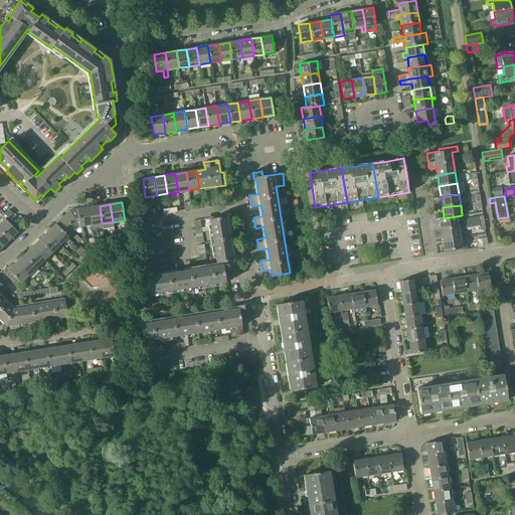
[(89,207),(92,225),(102,223),(100,206),(89,207)]
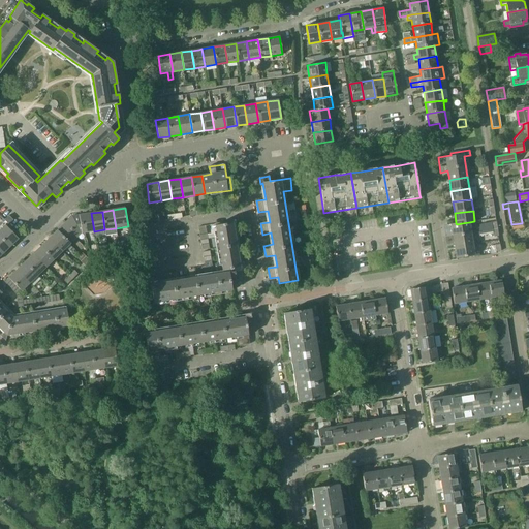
[(91,213),(80,215),(83,234),(94,231),(91,213)]
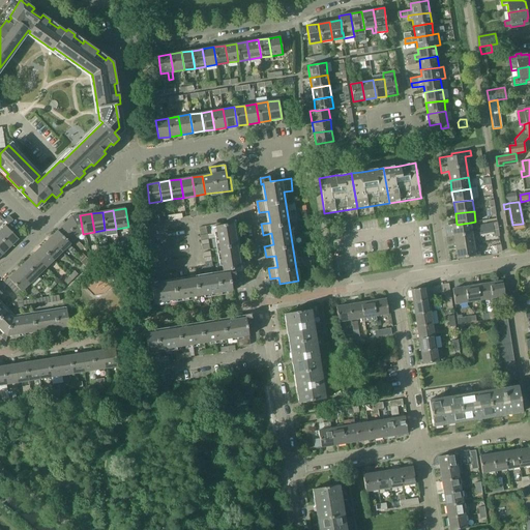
[(9,215),(5,219),(9,225),(13,219),(9,215)]
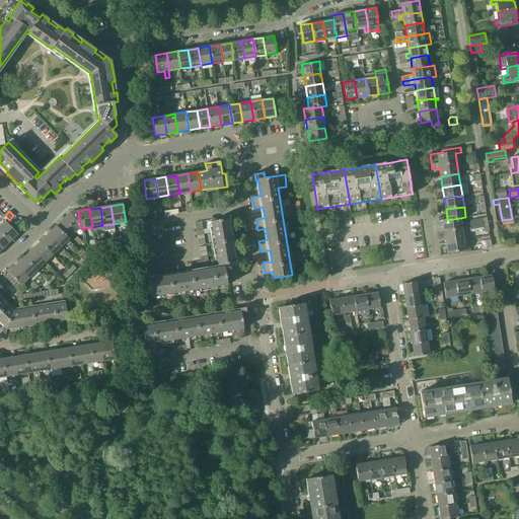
[(64,219),(77,232),(79,229),(81,229),(78,211),(71,212),(64,219)]
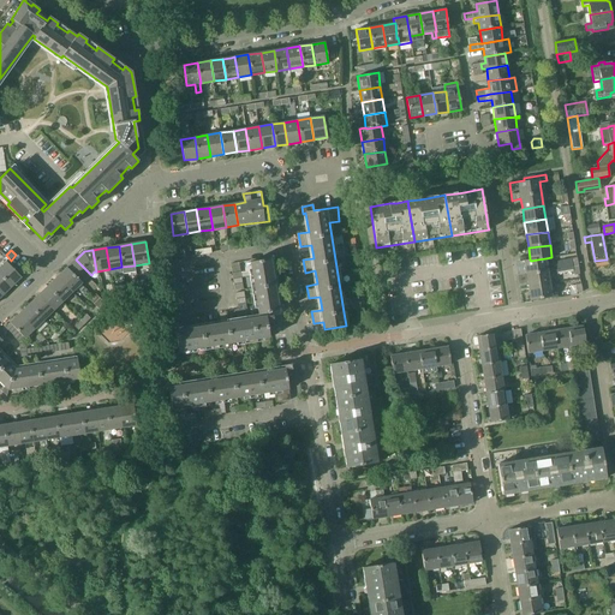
[(548,272),(545,258),(537,260),(531,261),(530,260),(524,260),(526,275),(548,272)]
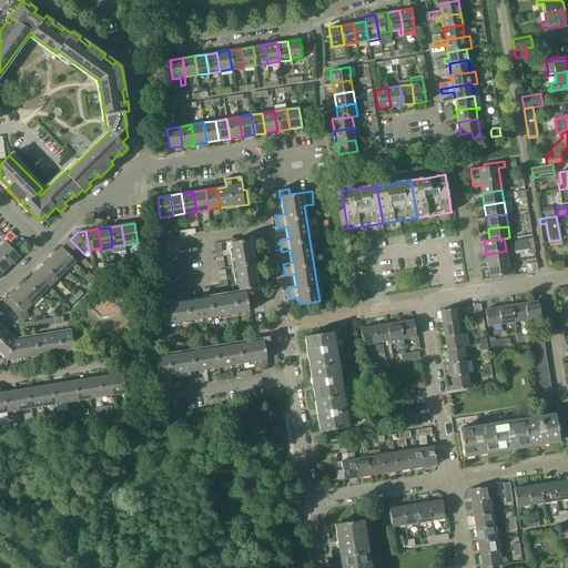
[(528,240),(517,241),(518,249),(529,246),(534,246),(533,239),(528,239),(528,240)]
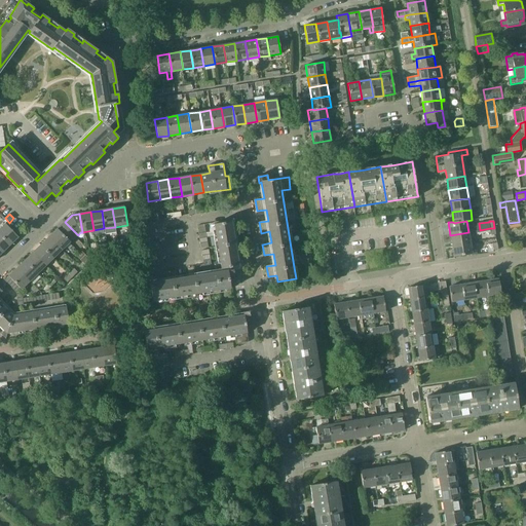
[(65,222),(57,229),(70,242),(78,235),(65,222)]
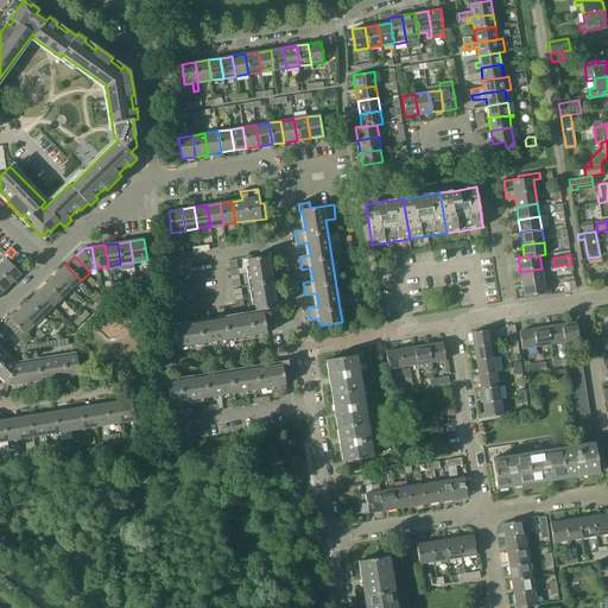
[(276,308),(274,295),(267,257),(247,259),(255,311),(276,308)]
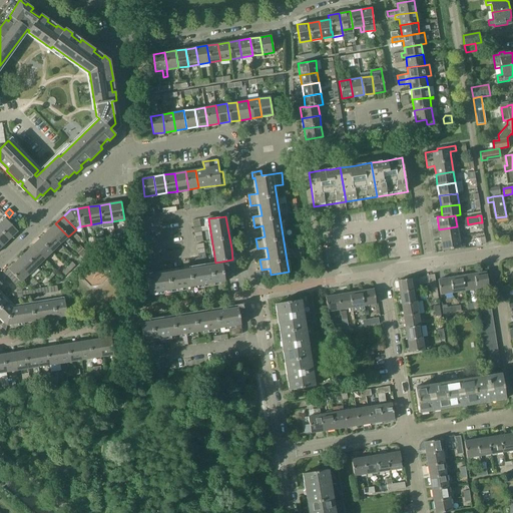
[(6,218),(0,223),(0,228),(10,239),(18,231),(6,218)]
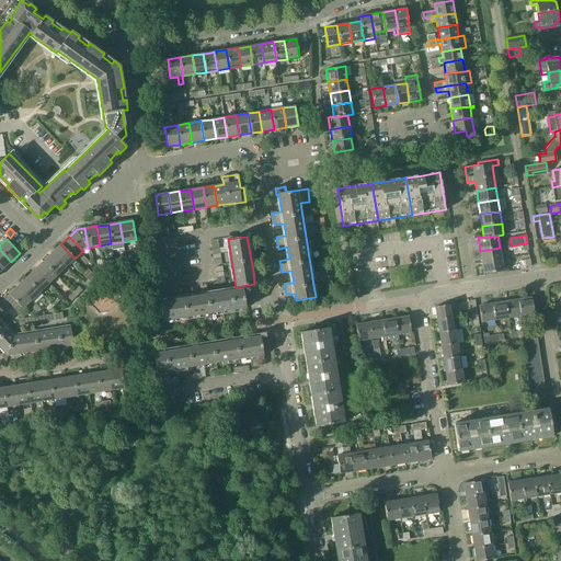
[(73,260),(75,259),(60,244),(52,253),(66,267),(70,263),(73,260)]
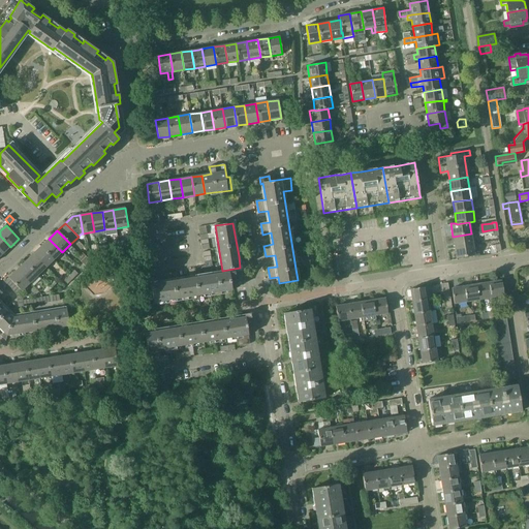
[(453,237),(455,247),(473,244),(471,234),(453,237)]
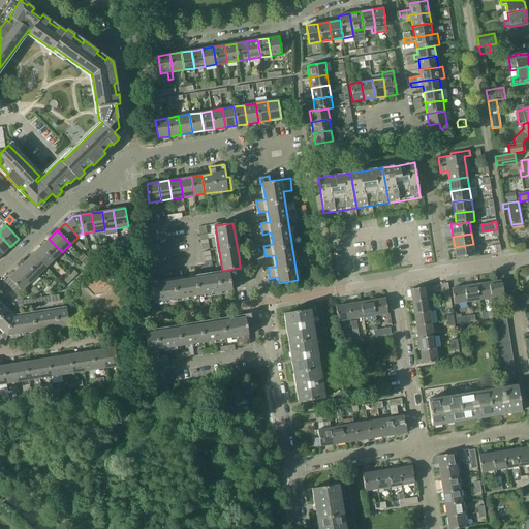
[(0,236),(0,252),(2,254),(10,247),(0,236)]
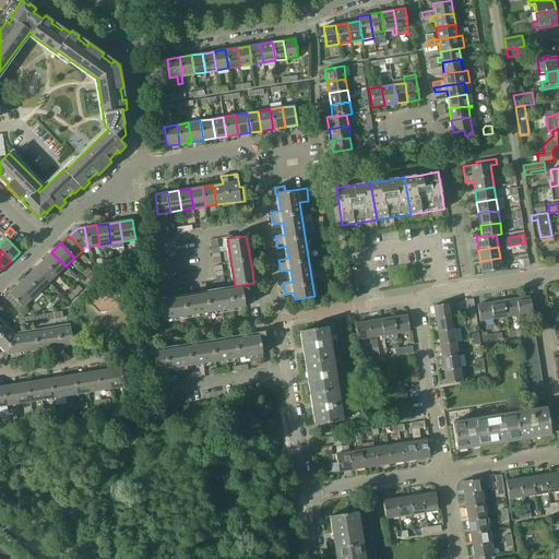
[(51,252),(43,261),(57,275),(66,266),(51,252)]
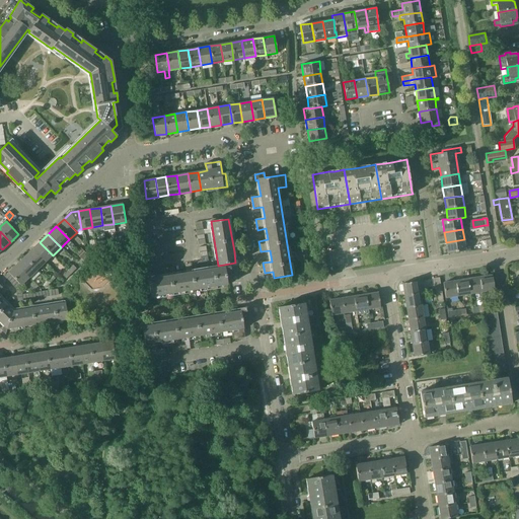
[(464,239),(446,242),(448,253),(466,250),(464,239)]
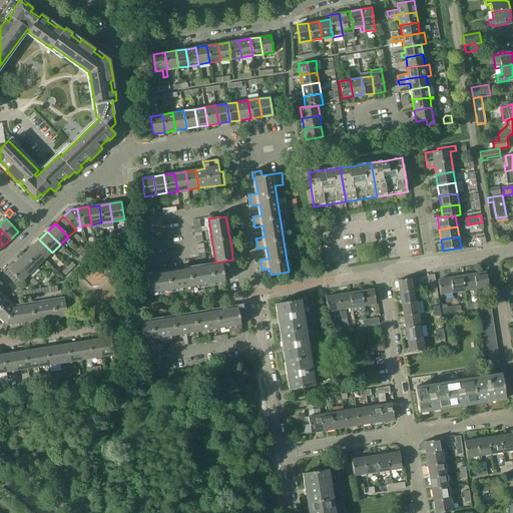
[(32,246),(44,260),(52,252),(39,239),(32,246)]
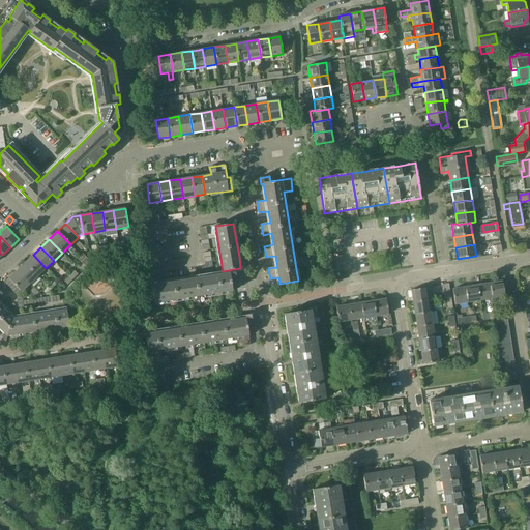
[(78,259),(81,262),(86,258),(83,254),(78,259)]
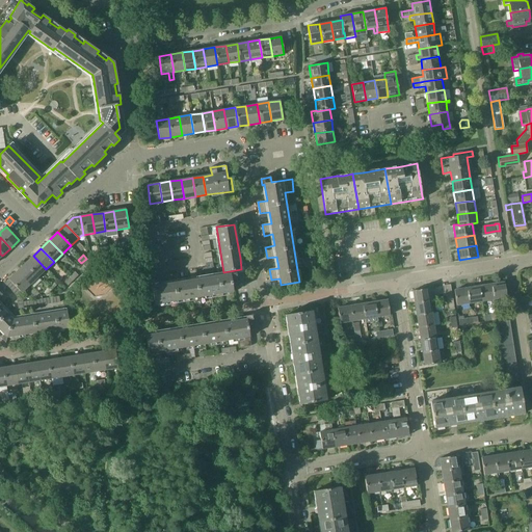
[(33,256),(25,264),(38,277),(46,269),(33,256)]
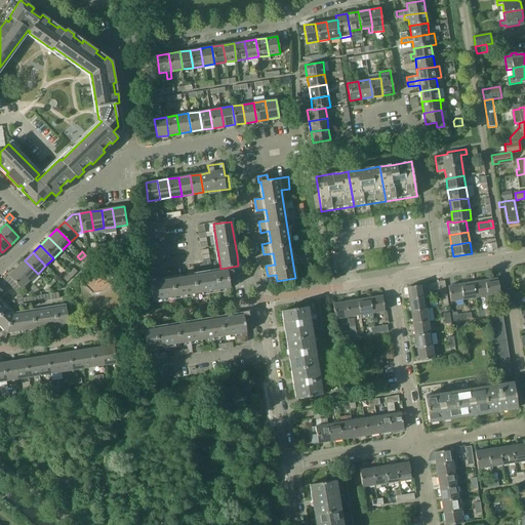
[(78,266),(80,268),(89,258),(88,258),(85,255),(80,259),(82,261),(78,266)]
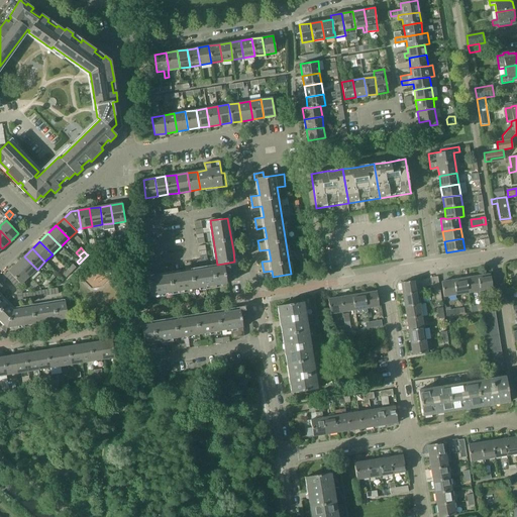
[(91,257),(88,254),(79,264),(82,267),(91,257)]
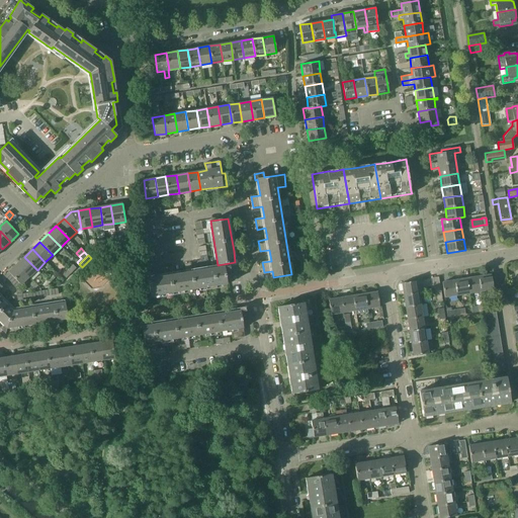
[(29,277),(37,270),(24,257),(16,264),(29,277)]
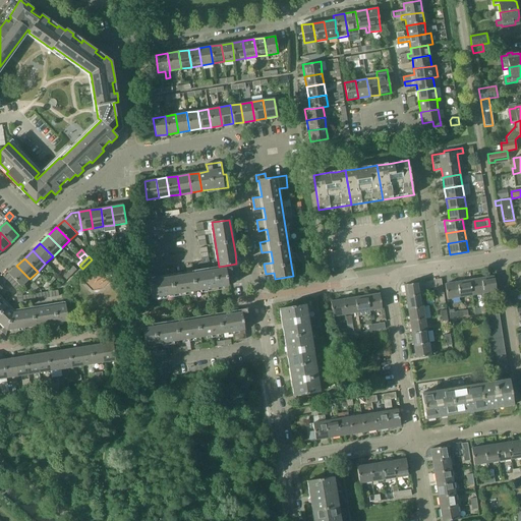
[(231,268),(193,274),(191,265),(186,266),(187,274),(177,276),(175,268),(164,269),(166,278),(155,280),(154,271),(149,272),(150,281),(149,281),(152,298),(229,286),(227,278),(233,277),(231,268)]
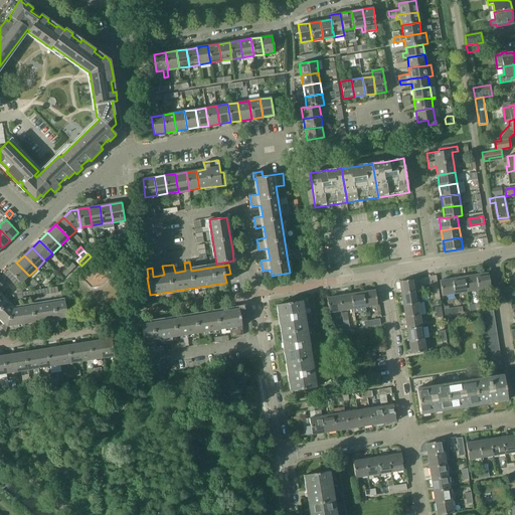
[(16,263),(8,271),(11,273),(13,276),(15,278),(17,280),(19,283),(21,284),(29,276),(16,263)]
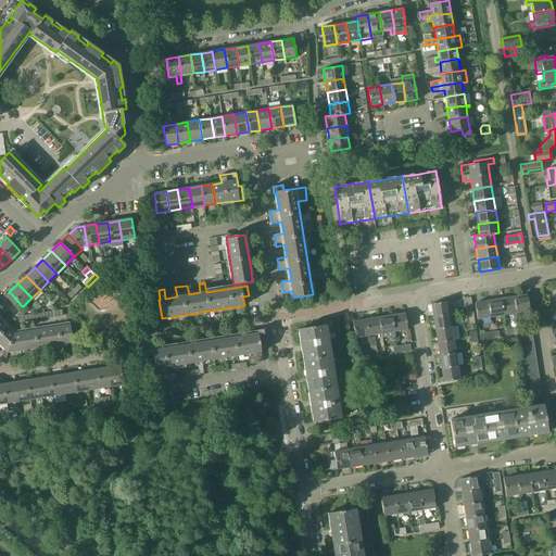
[(78,285),(72,290),(76,294),(81,288),(78,285)]
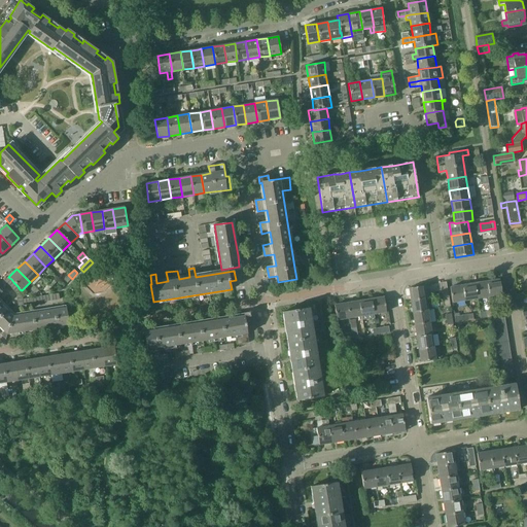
[(53,279),(47,284),(50,288),(56,283),(53,279)]
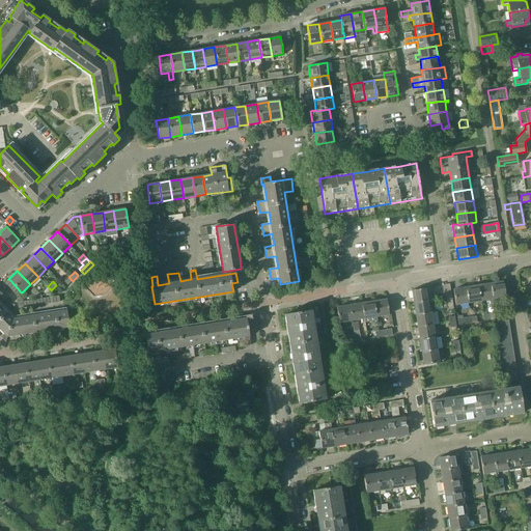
[(503,281),(491,283),(493,299),(506,297),(503,281)]
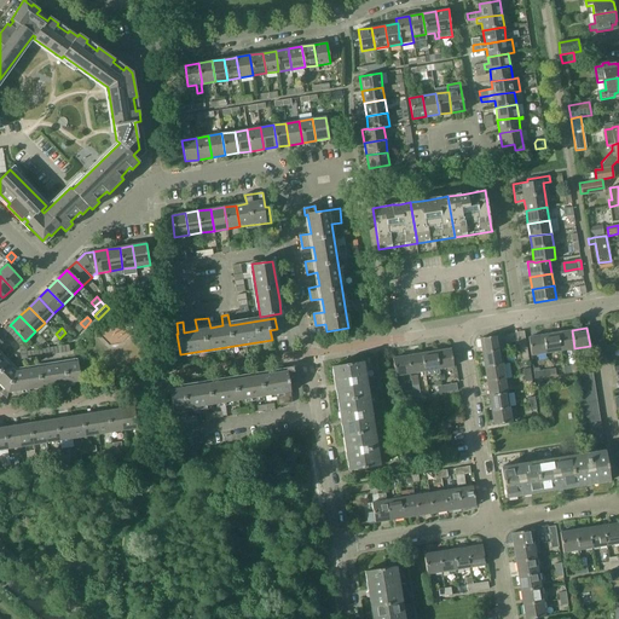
[(572,330),(557,333),(561,351),(574,348),(572,330)]
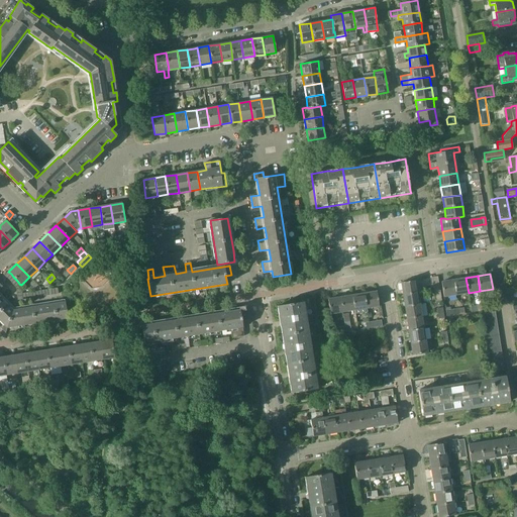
[(466,278),(454,280),(456,295),(469,293),(466,278)]
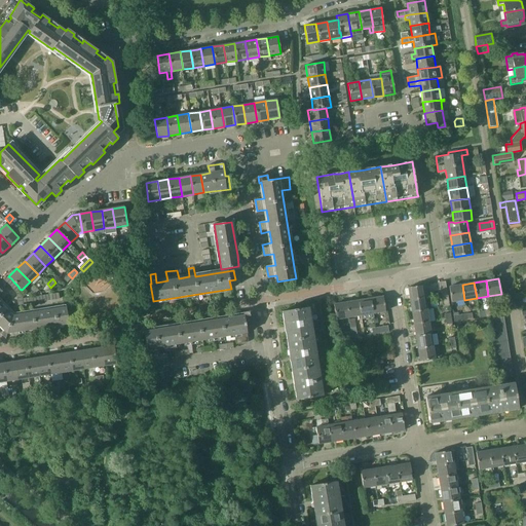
[(408,288),(410,300),(424,298),(422,285),(408,288)]
